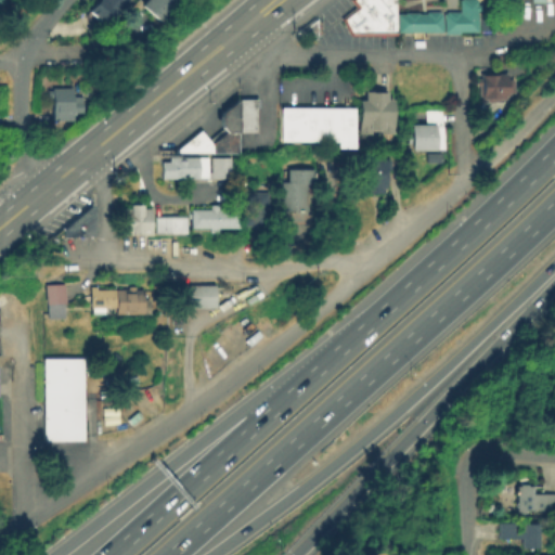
[(89,13),(100,0),(136,0),(138,1),(110,31),(89,13)]
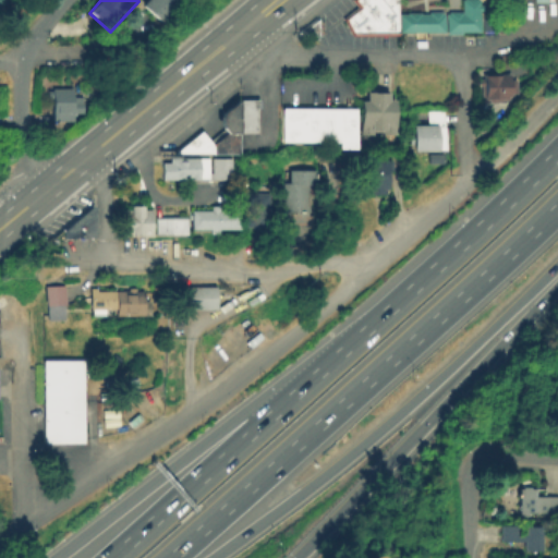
[(148,4),(152,0),(192,0),(169,25),(148,4)]
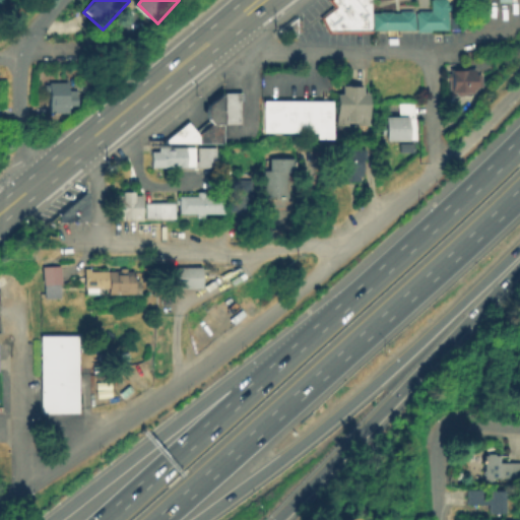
[(351,30),(330,5),(326,0),(349,0),(369,22),(369,30),(351,30)]
